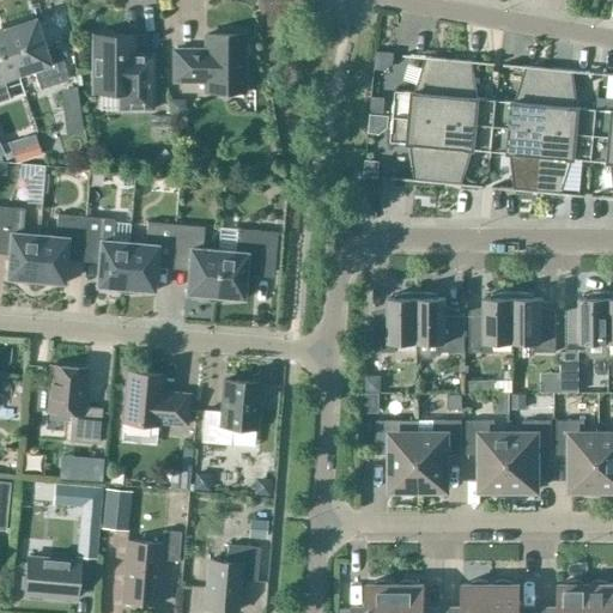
[(2,32),(16,73),(31,68),(38,90),(67,80),(56,48),(41,53),(31,23),(2,32)]
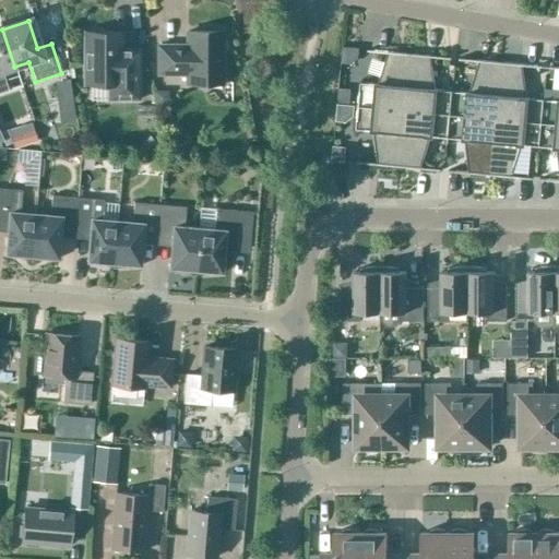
[(14,67),(2,30),(0,30),(0,93),(8,91),(1,71),(14,67)]
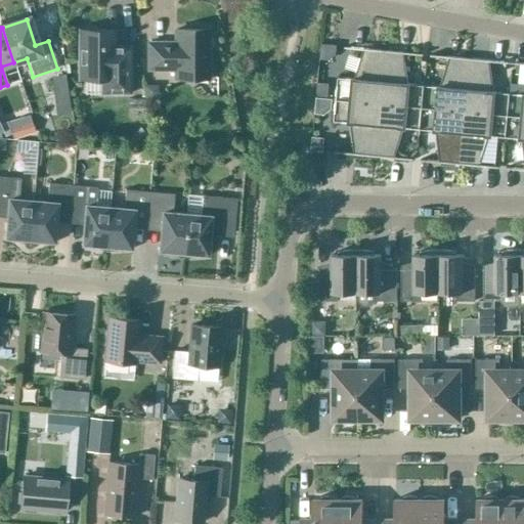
[(78,80),(101,80),(101,94),(129,94),(129,47),(113,47),(113,31),(96,31),(94,29),(85,29),(83,31),(78,31),(78,80)]
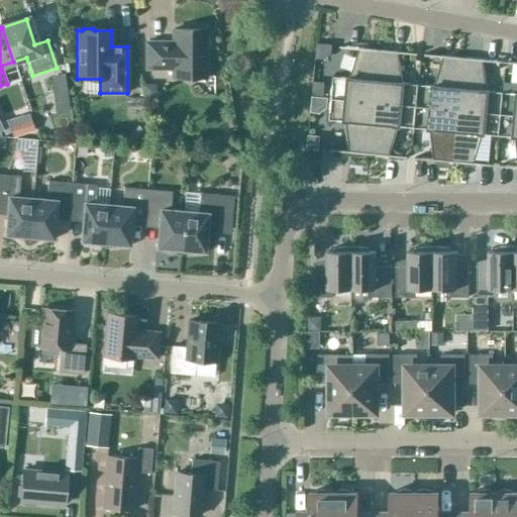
[(145,70),(172,70),(172,78),(205,78),(205,50),(209,46),(210,42),(209,38),(205,34),(205,30),(172,30),(172,45),(164,45),(164,43),(145,43),(145,70)]
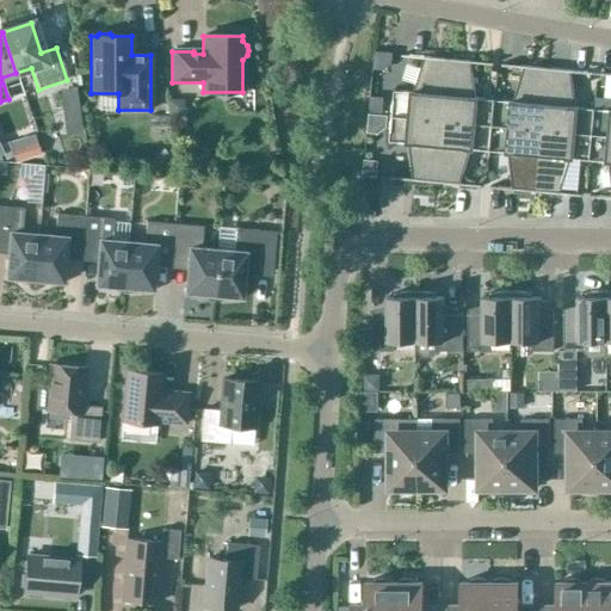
[(393,91),(390,117),(442,122),(448,60),(424,57),(413,93),(393,91)]
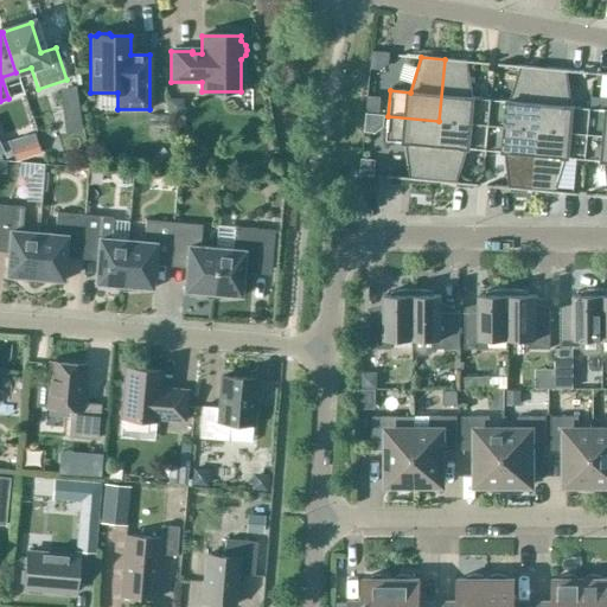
[(439,121),(489,126),(491,100),(472,98),(467,62),(445,59),(439,121)]
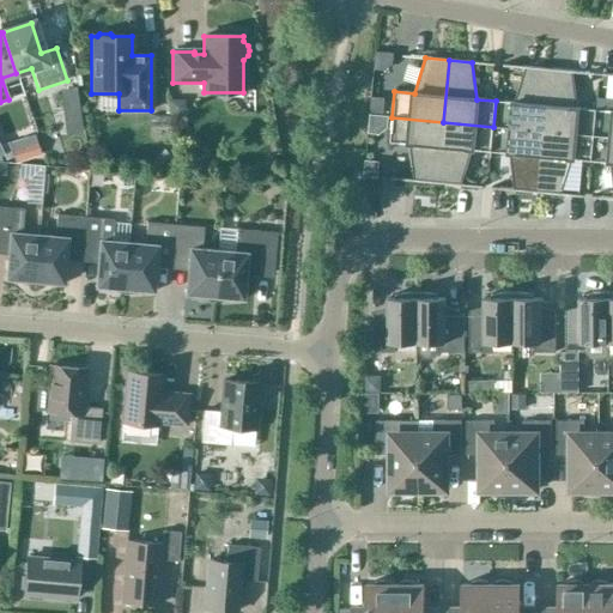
[(493,127),(542,132),(548,70),(525,67),(514,102),(496,101),(493,127)]
